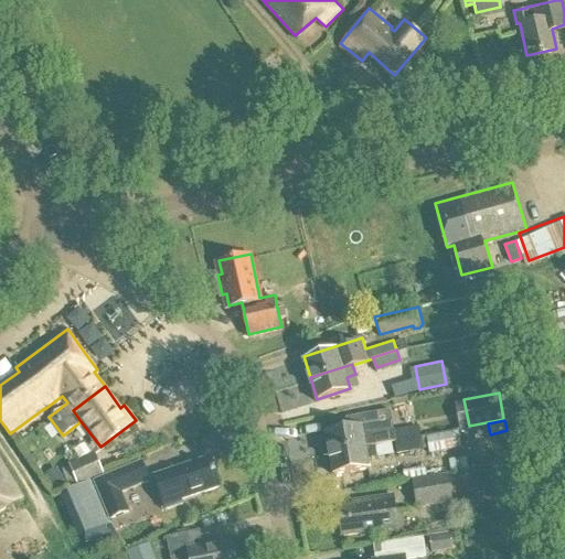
[(327,429),(330,451),(374,443),(372,433),(363,434),(361,423),(327,429)]
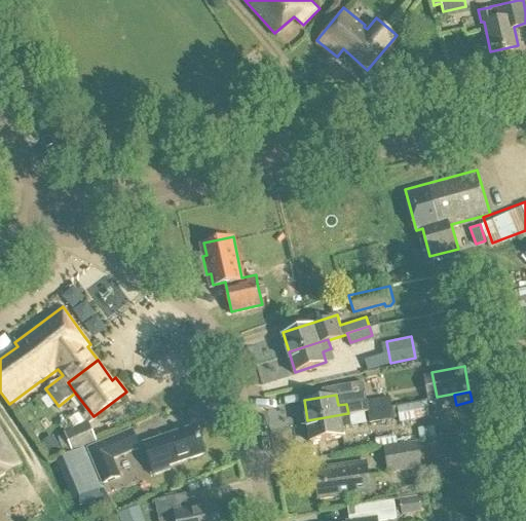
[(390,395),(365,399),(367,409),(392,405),(390,395)]
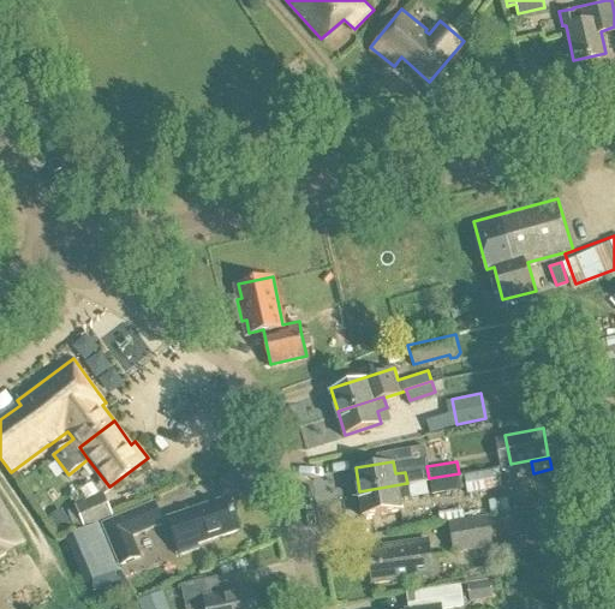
[(465,472),(469,491),(502,485),(499,466),(488,469),(487,461),(471,464),(472,471),(465,472)]
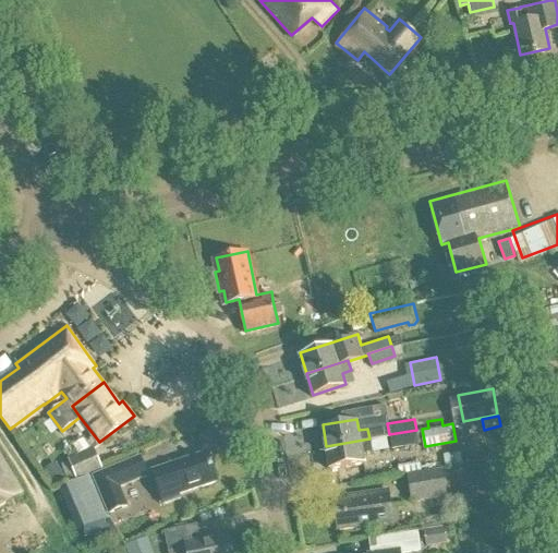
[(416,430),(389,434),(392,447),(419,443),(416,430)]
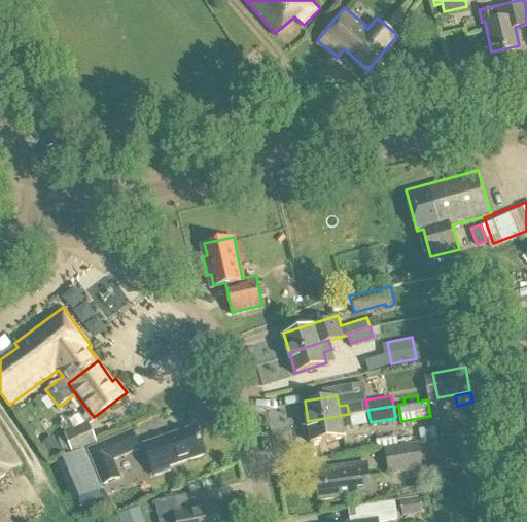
[(349,414),(308,421),(312,441),(344,436),(342,425),(350,423),(349,414)]
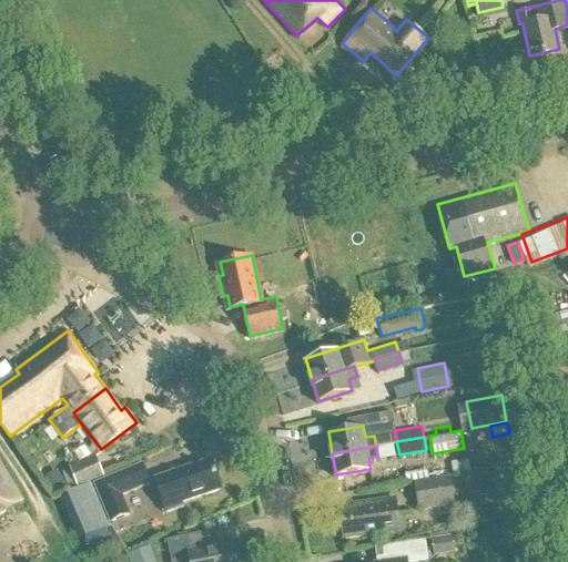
[(93,451),(68,463),(77,484),(103,474),(93,451)]
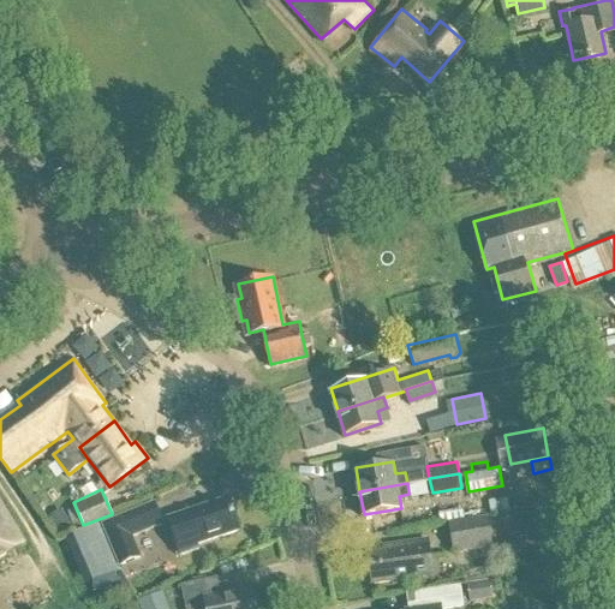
[(168,515),(180,551),(198,545),(197,541),(239,527),(228,495),(168,515)]
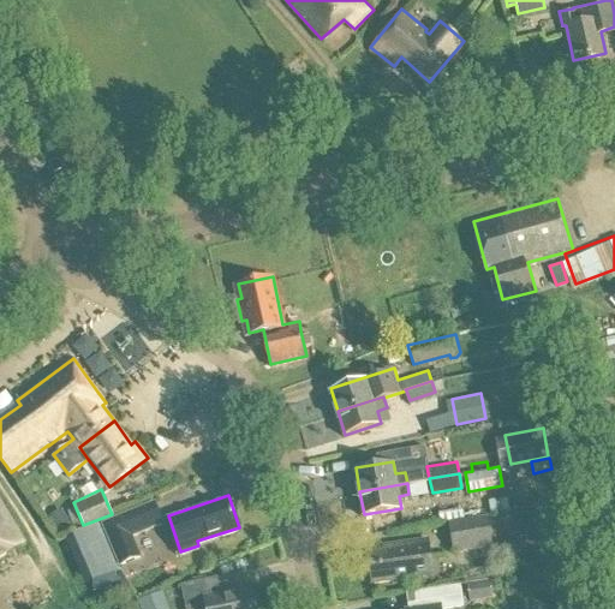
[(102,521),(119,563),(142,554),(133,535),(165,521),(155,500),(102,521)]
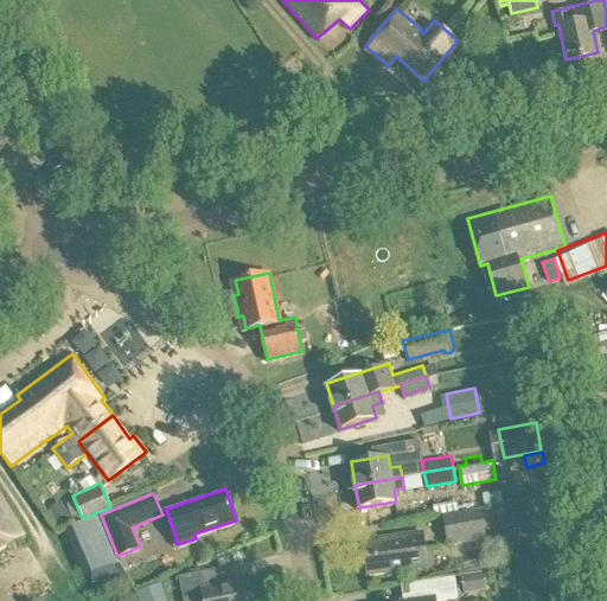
[(0,547),(23,534),(0,494),(0,547)]
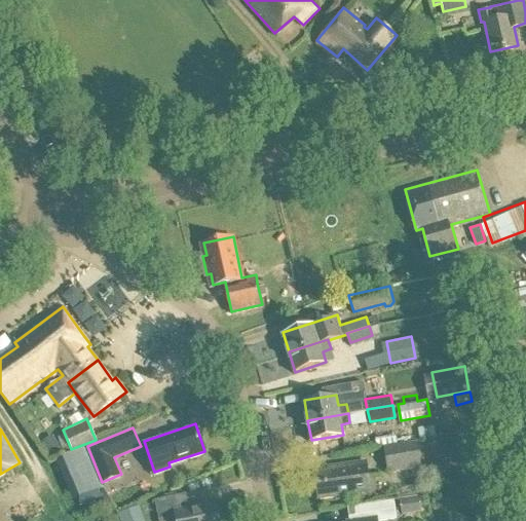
[(53,434),(42,440),(50,456),(63,451),(53,434)]
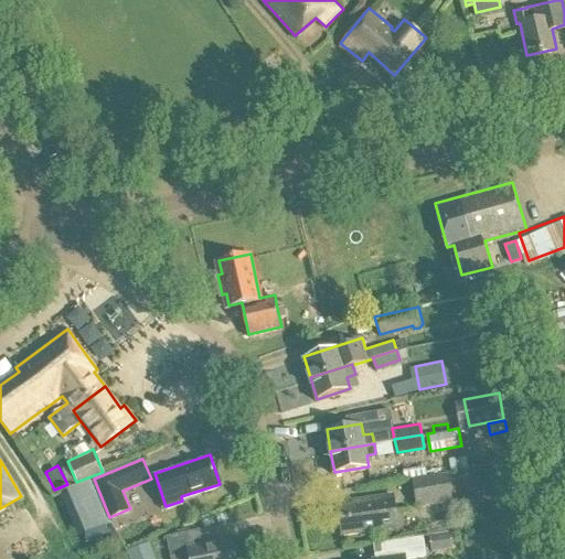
[(413,477),(418,505),(452,498),(447,472),(413,477)]
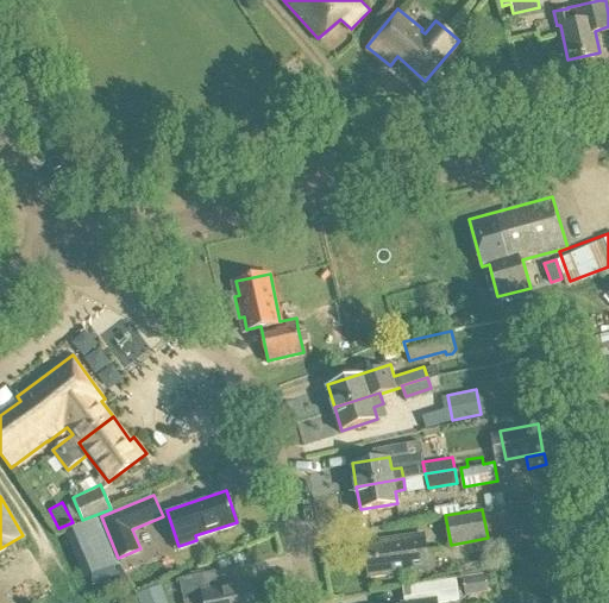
[(428,567),(424,532),(380,538),(381,545),(365,546),(369,576),(428,567)]
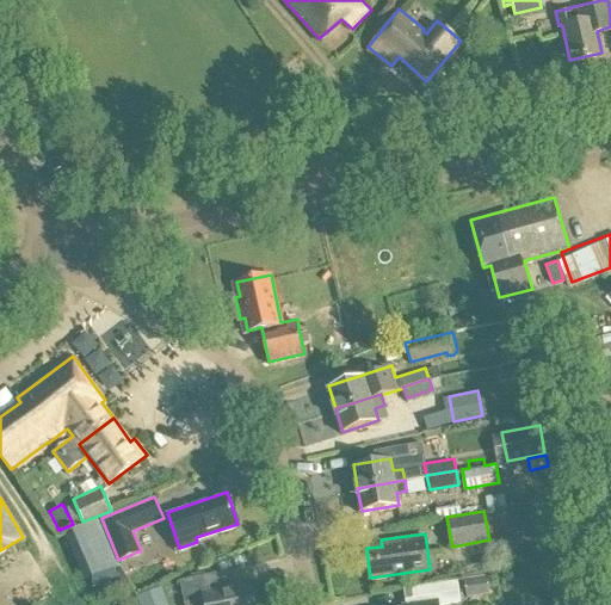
[(185,604),(254,604),(250,581),(220,587),(216,570),(180,579),(185,604)]
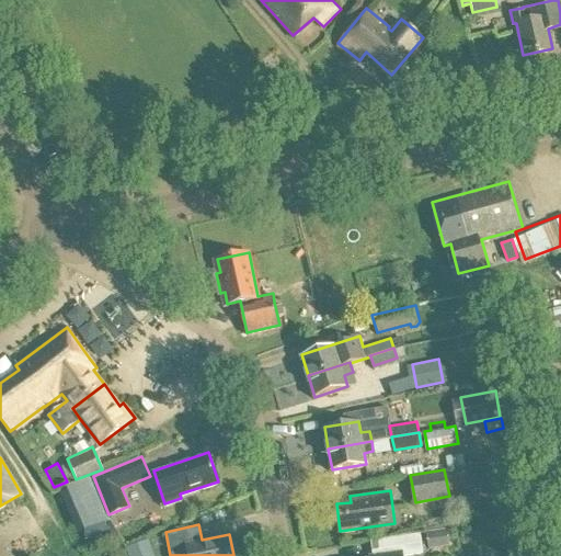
[(447,528),(426,531),(428,547),(449,545),(447,528)]
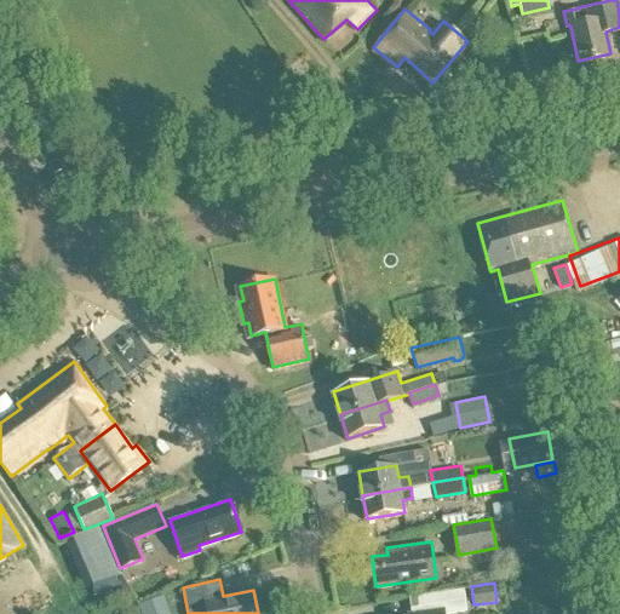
[(417,596),(418,607),(407,608),(407,613),(446,613),(446,610),(468,607),(464,589),(417,596)]
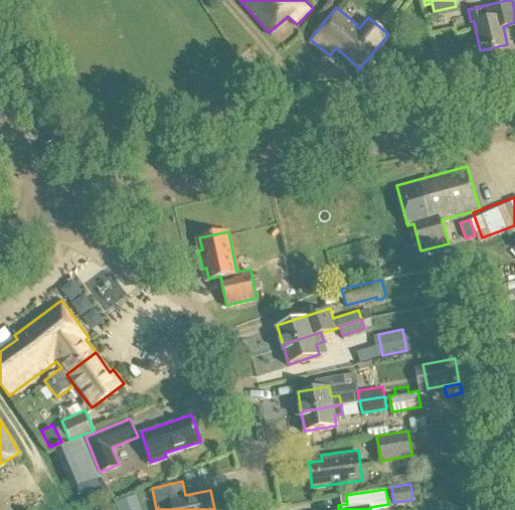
[(117,500),(120,509),(142,509),(136,494),(117,500)]
